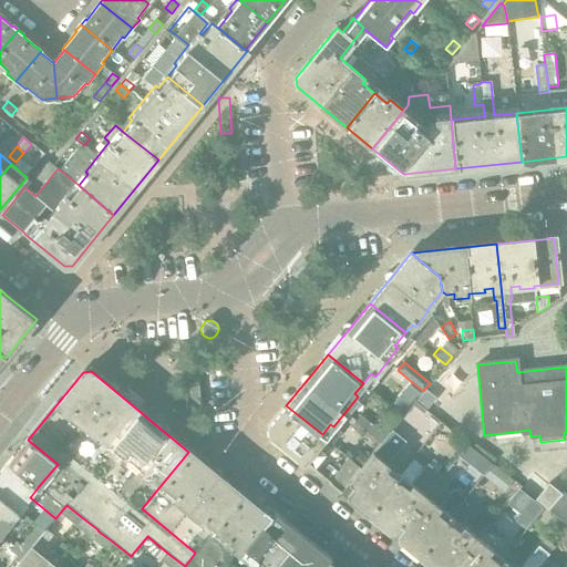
[(198,383),(185,384),(187,411),(200,410),(198,383)]
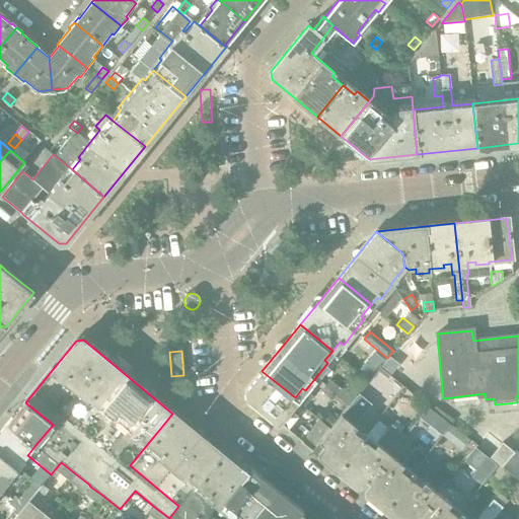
[(379,367),(387,358),(378,351),(373,356),(374,362),(379,367)]
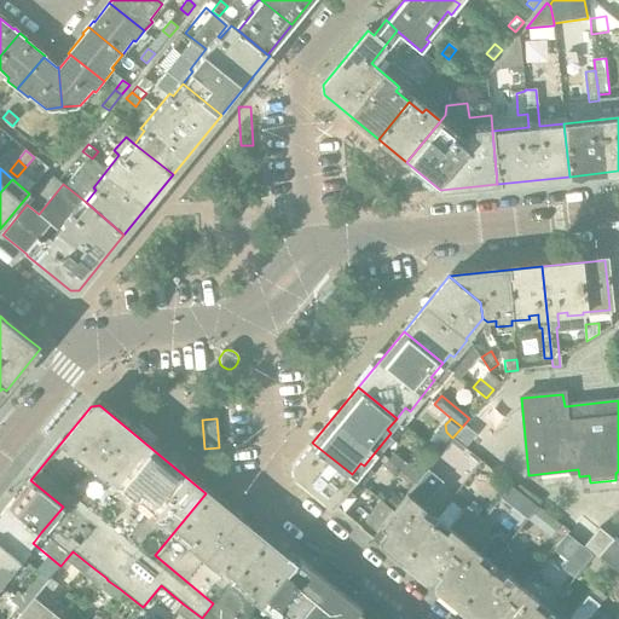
[(356,476),(352,474),(312,443),(294,466),(295,474),(335,508),(335,507),(342,513),(357,496),(346,487),(356,476)]
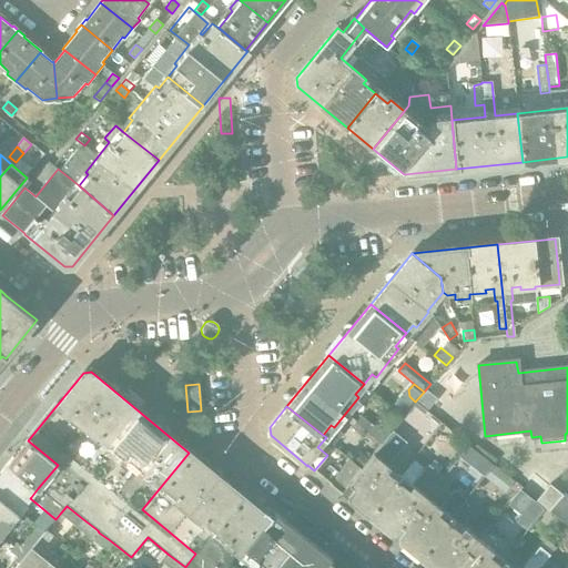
[(391,432),(379,423),(373,426),(363,418),(361,416),(356,422),(364,429),(383,444),(391,432)]
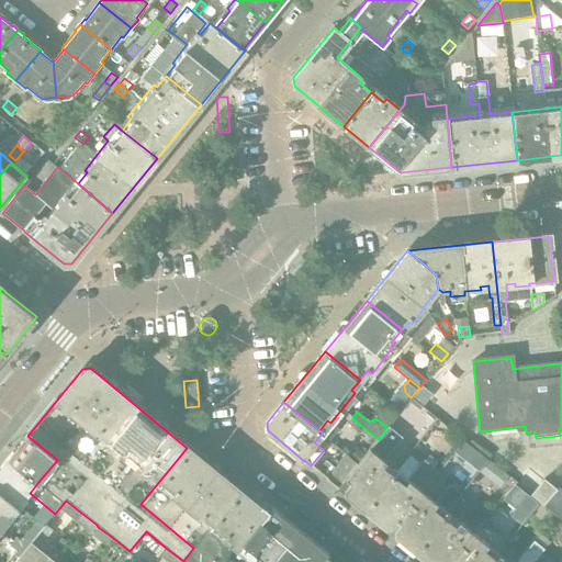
[(360,425),(352,417),(347,424),(356,430),(360,425)]
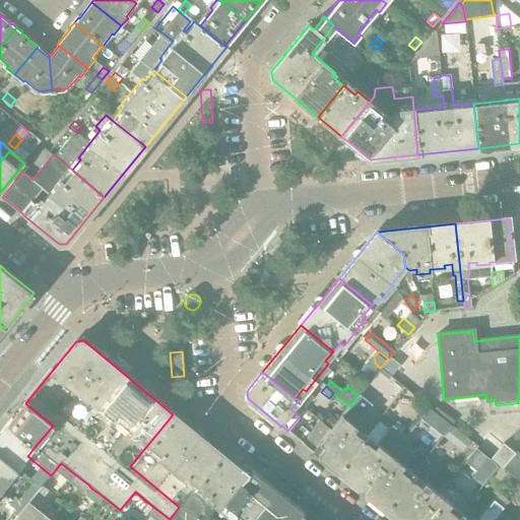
[(417,399),(406,390),(399,399),(409,407),(417,399)]
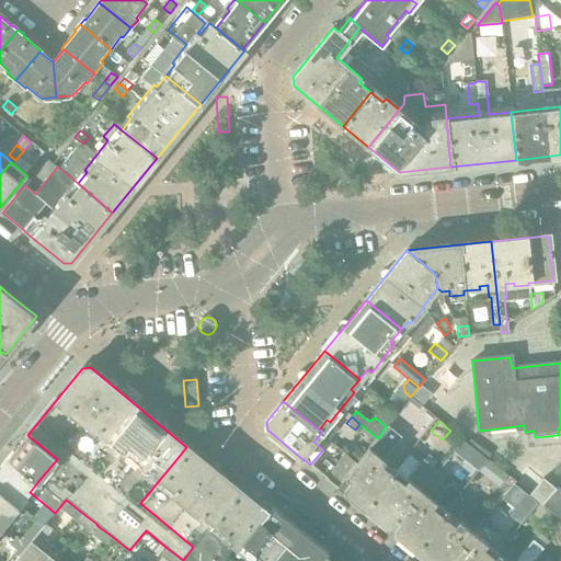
[(386,446),(395,434),(386,426),(378,438),(386,446)]
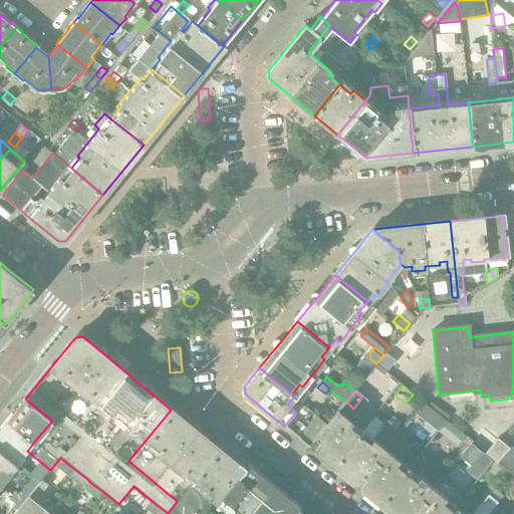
[(7,421),(0,429),(0,452),(16,466),(17,464),(23,455),(27,451),(28,450),(34,442),(52,421),(25,399),(7,421)]
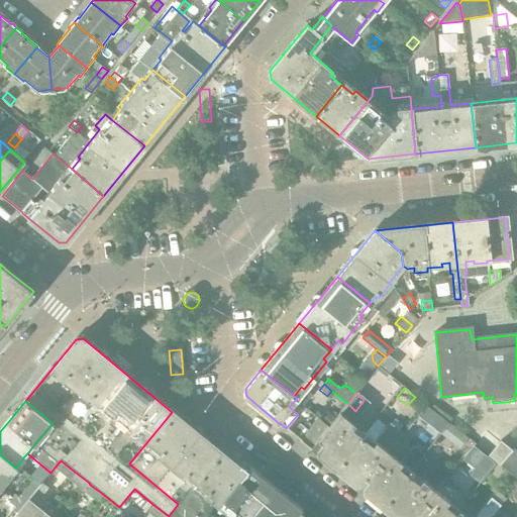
[(220,450),(214,446),(172,412),(129,463),(178,504),(190,490),(220,450)]
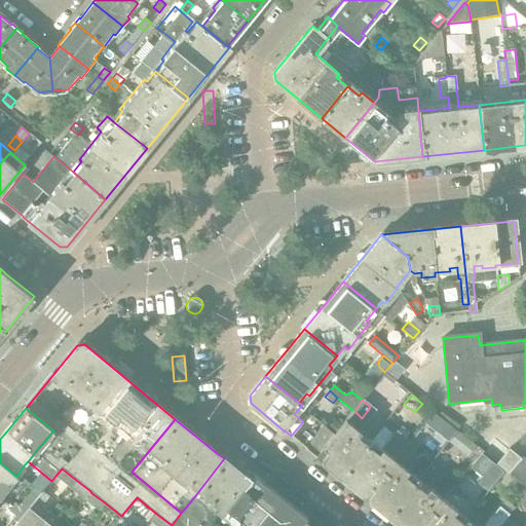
[(315,456),(335,431),(325,423),(312,439),(305,448),(315,456)]
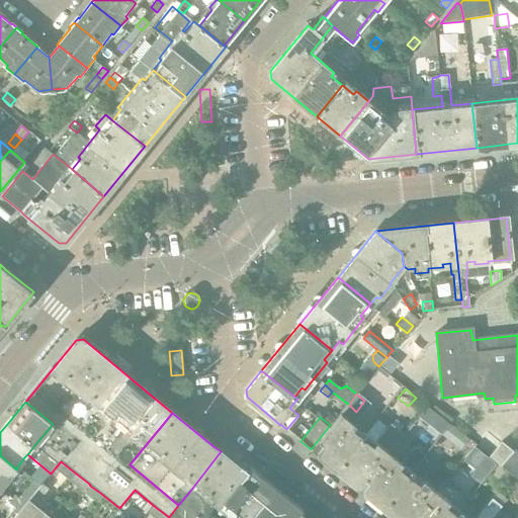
[(335,469),(359,440),(347,430),(349,427),(336,417),(330,425),(311,449),(335,469)]
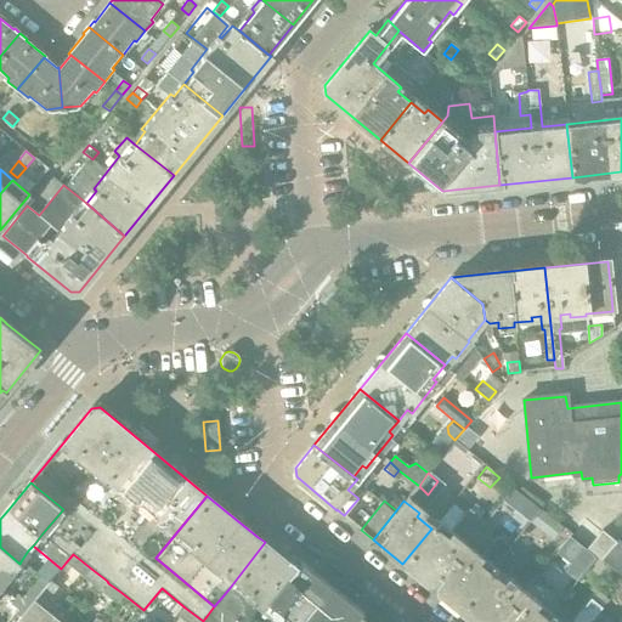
[(463,549),(485,522),(469,509),(447,536),(446,535),(444,538),(431,529),(402,564),(458,610),(487,574),(474,563),(476,559),(463,549)]
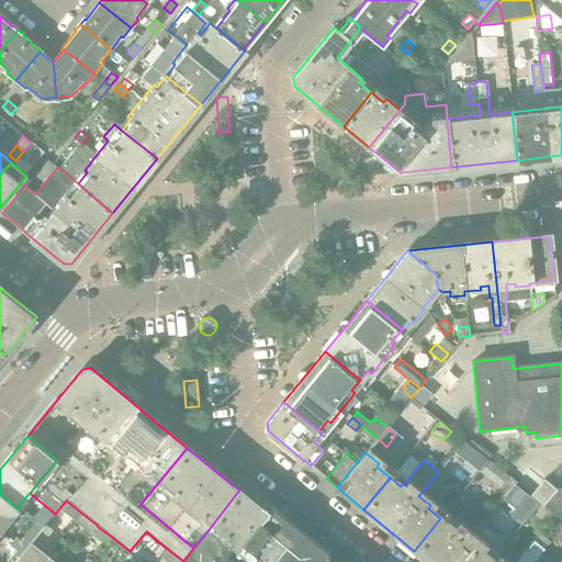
[(489,461),(480,473),(499,489),(509,478),(489,461)]
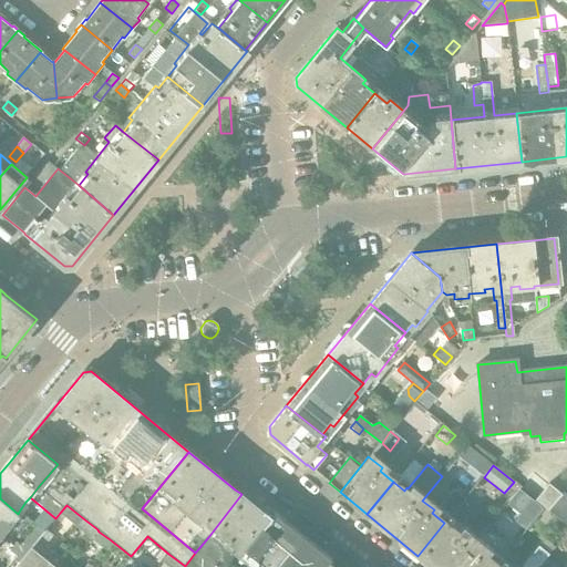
[(566,502),(560,497),(562,495),(549,484),(536,500),(566,525),(566,502)]
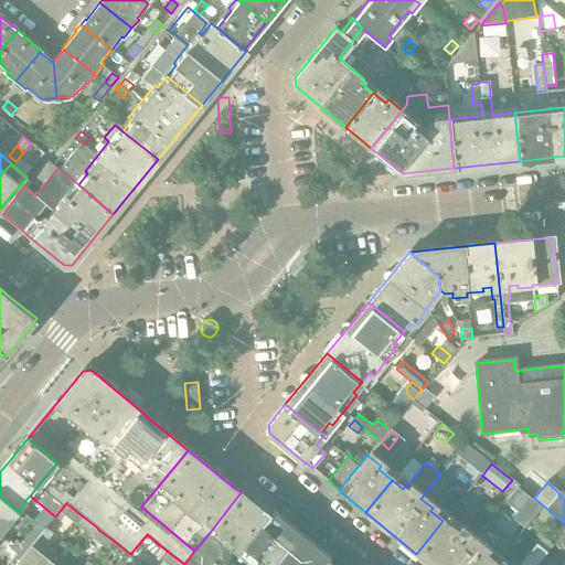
[(516,487),(504,502),(519,513),(529,522),(541,507),(516,487)]
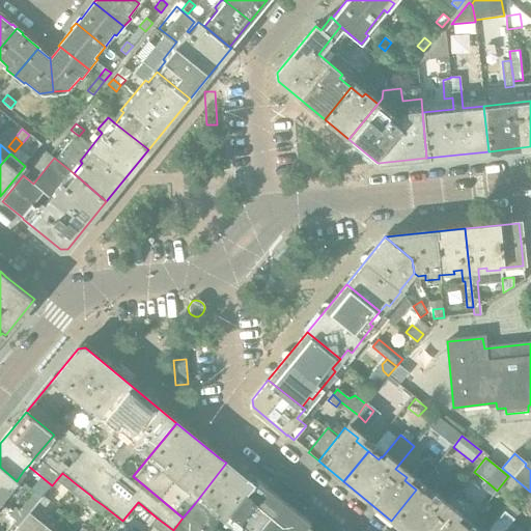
[(214,530),(223,520),(251,483),(226,463),(195,503),(183,518),(173,530),(171,530),(214,530)]
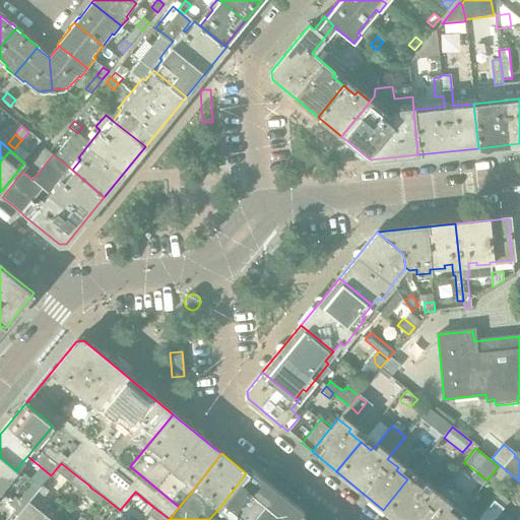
[(0,491),(8,498),(10,495),(11,495),(26,476),(17,469),(16,471),(0,457),(0,491)]
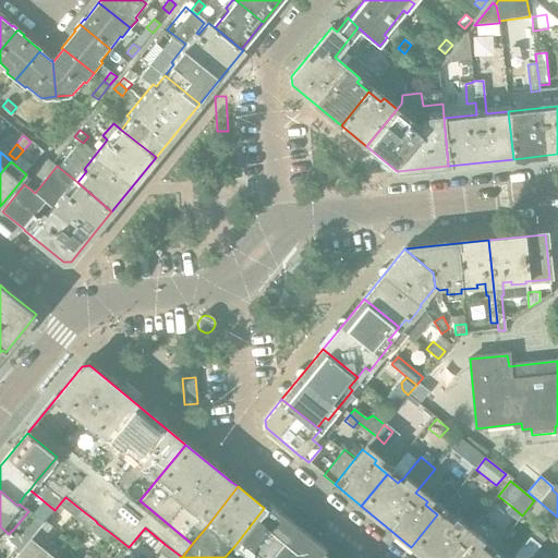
[(65,497),(59,505),(75,519),(75,518),(82,510),(65,497)]
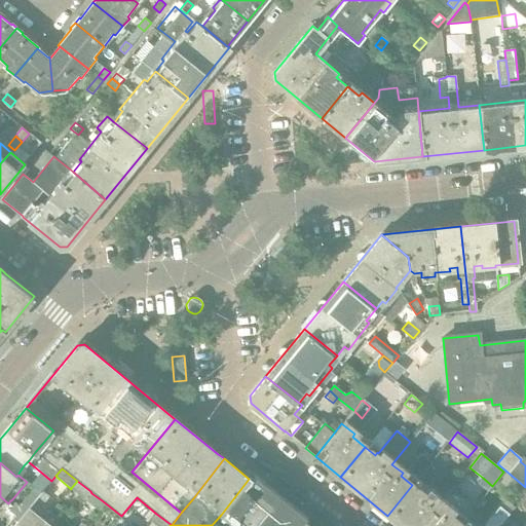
[(302,525),(305,522),(308,519),(253,475),(249,479),(221,515),(234,525),(233,525),(302,525)]
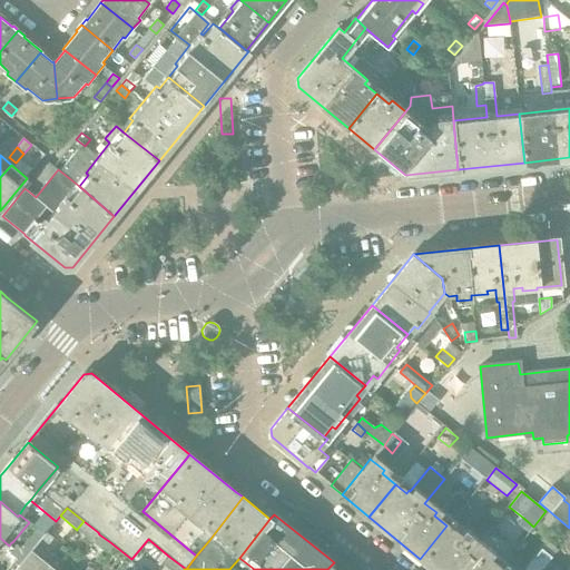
[(84,521),(77,529),(80,532),(79,533),(90,542),(98,532),(84,521)]
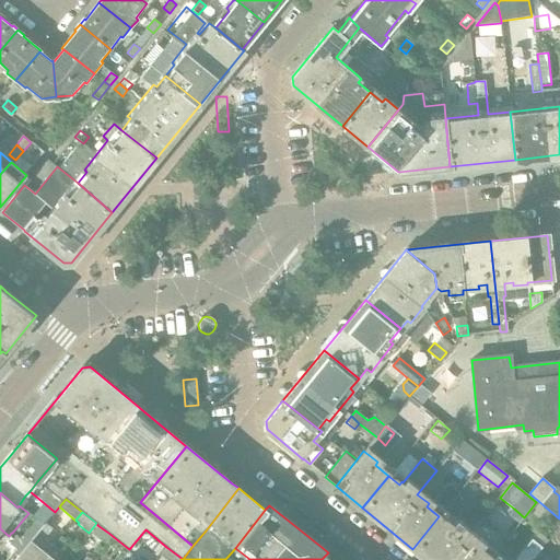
[(480,546),(467,535),(453,524),(451,527),(439,516),(412,549),(426,559),(489,559),(490,559),(478,549),(480,546)]
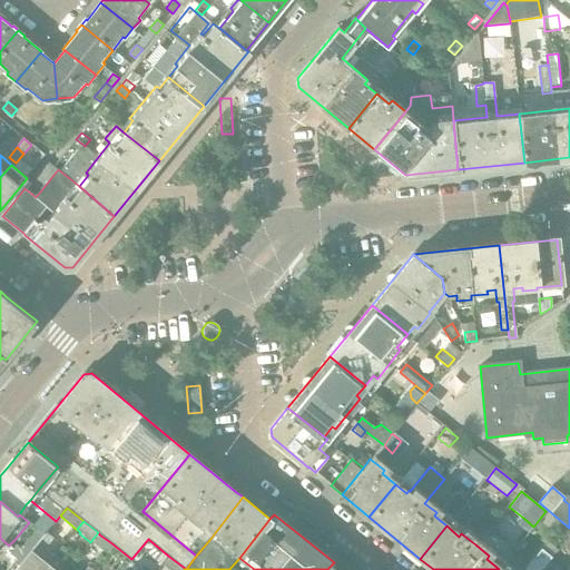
[(41,569),(55,556),(46,548),(53,539),(46,532),(45,534),(37,528),(23,543),(31,550),(32,551),(17,569),(41,569)]
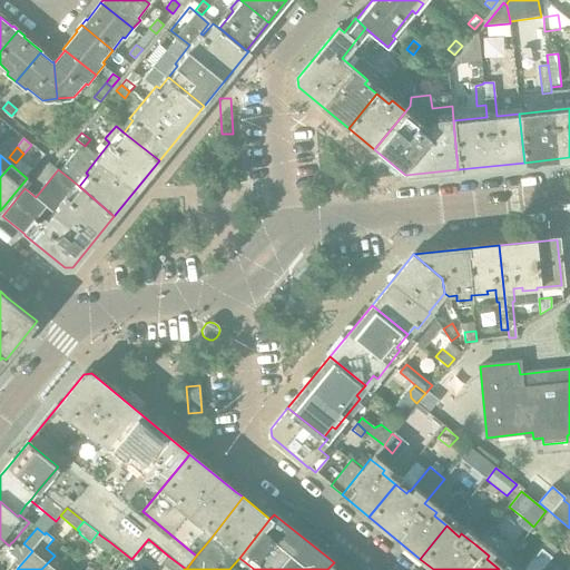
[(99,534),(90,544),(101,553),(110,542),(99,534)]
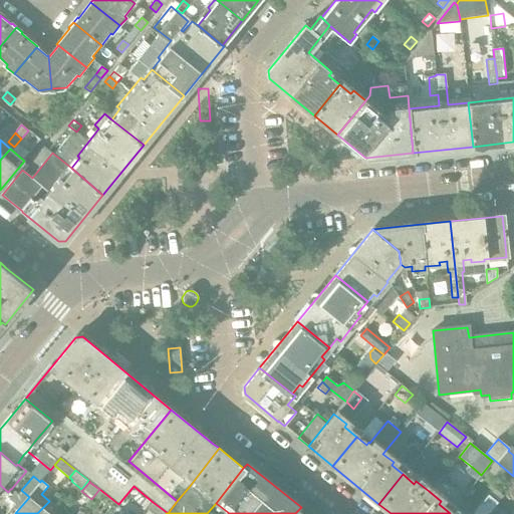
[(20,496),(15,492),(11,495),(17,500),(20,496)]
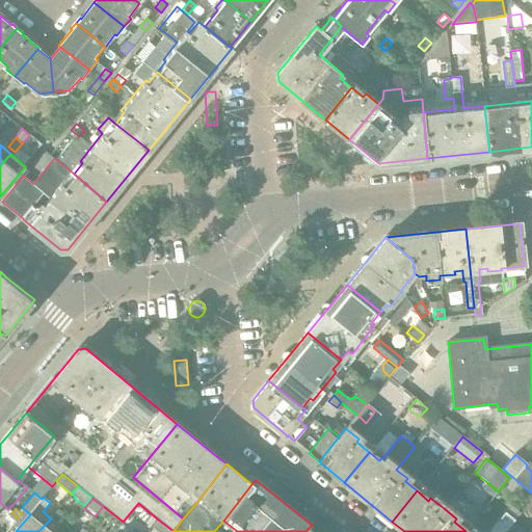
[(53,531),(59,525),(55,522),(62,513),(57,509),(51,519),(38,531),(53,531)]
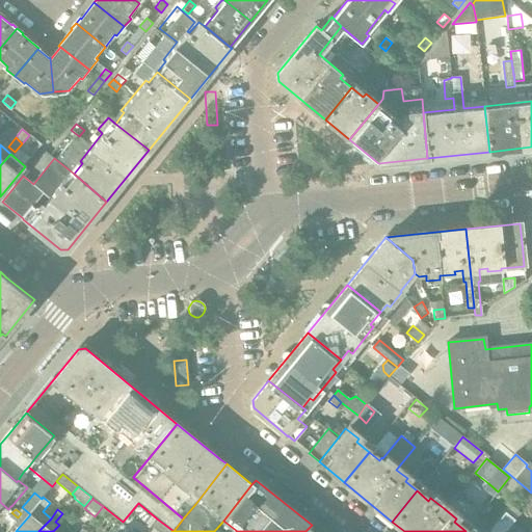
[(18,517),(11,512),(8,516),(15,522),(18,517)]
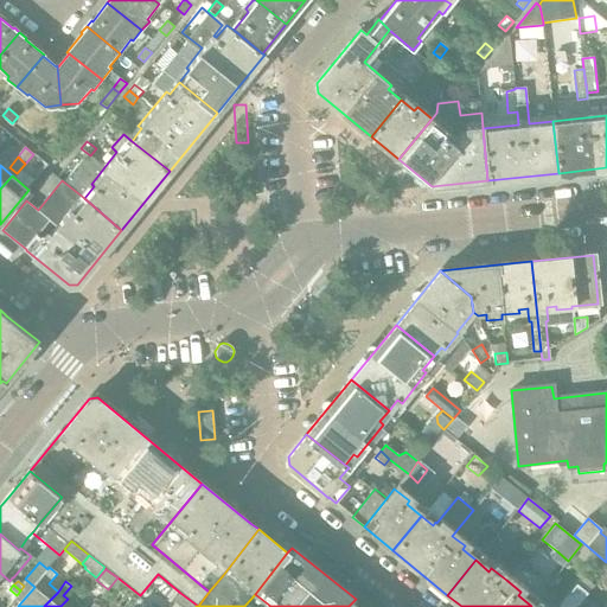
[(590,606),(599,599),(589,590),(588,593),(577,585),(561,605),(563,606),(532,606),(531,606),(530,606),(590,606)]
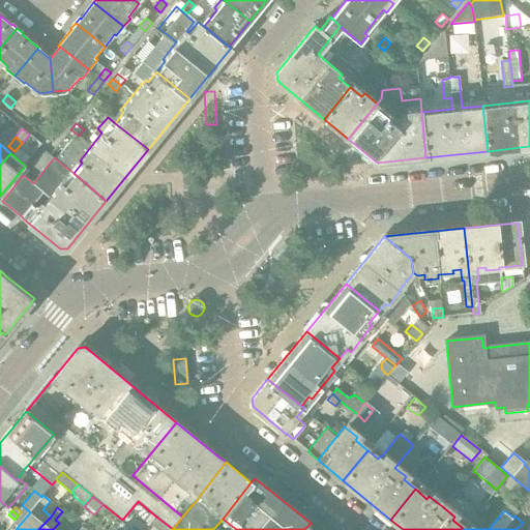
[(171,529),(173,529),(157,518),(151,525),(157,529),(171,529)]
